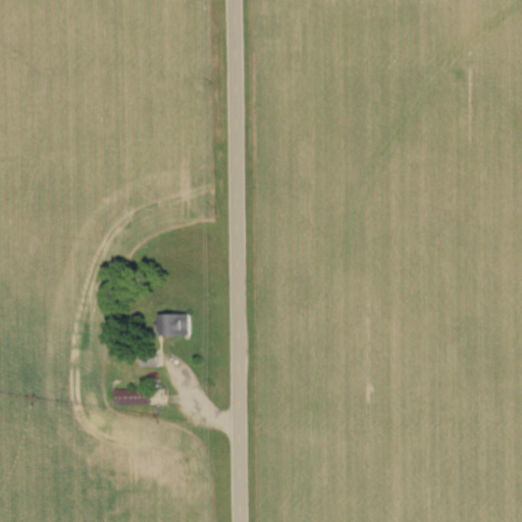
[(159,336),(191,336),(191,316),(159,316),(159,336)]
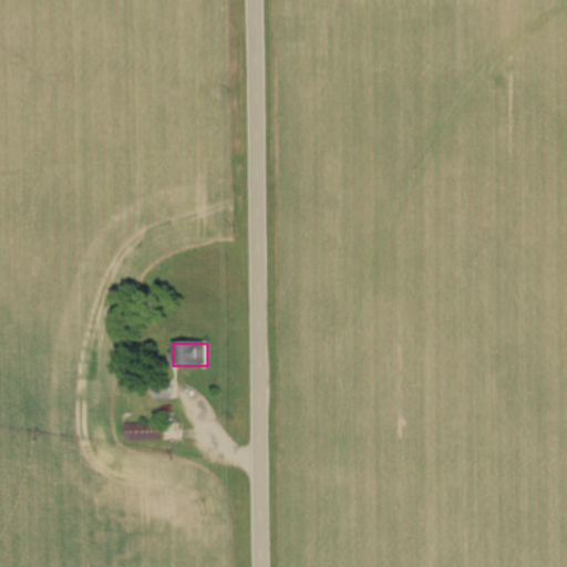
[(163,426),(126,426),(126,441),(163,441),(163,426)]
